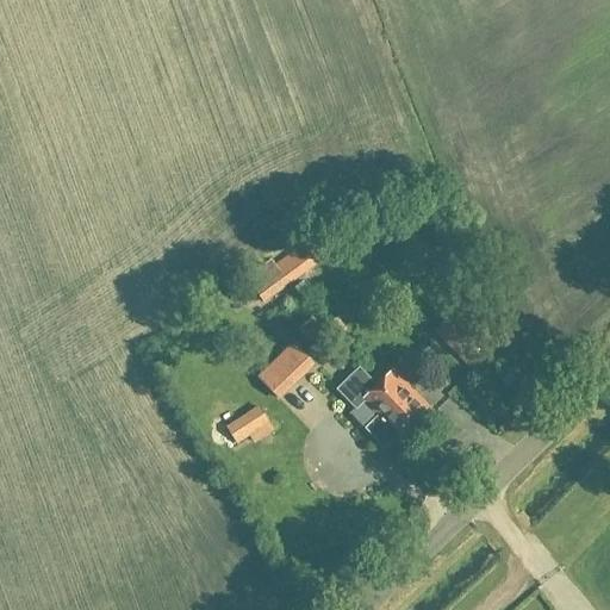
[(387,228),(390,235),(405,228),(402,221),(387,228)]
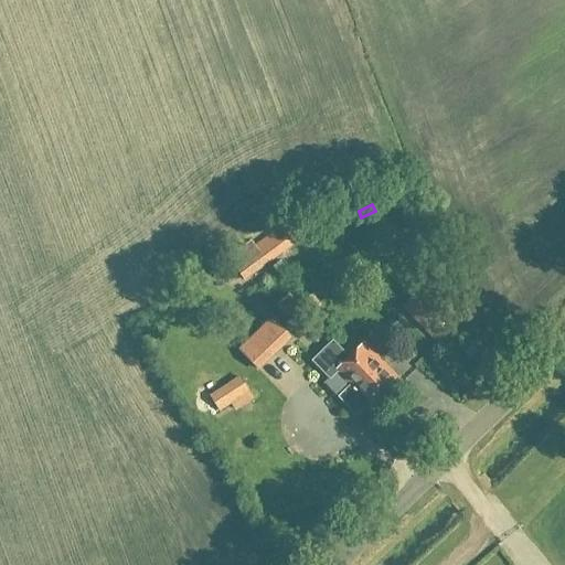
[(257,246),(255,248),(266,264),(287,247),(275,232),(264,241),(259,234),(252,240),(257,246)]
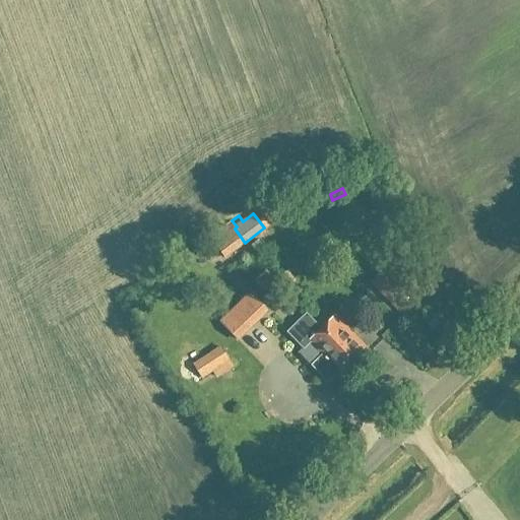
[(226,258),(245,243),(235,229),(214,243),(226,258)]
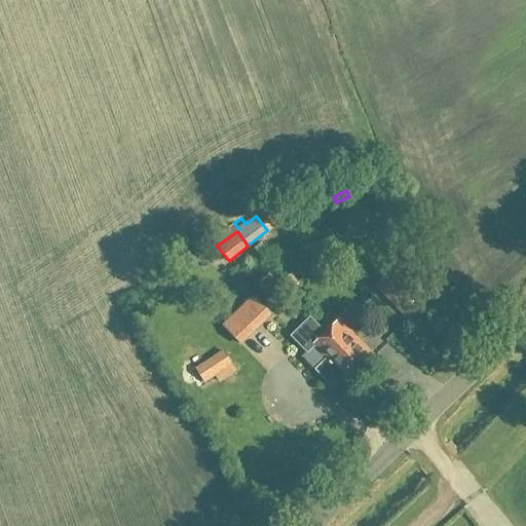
[(422,301),(403,280),(387,296),(407,316),(422,301)]
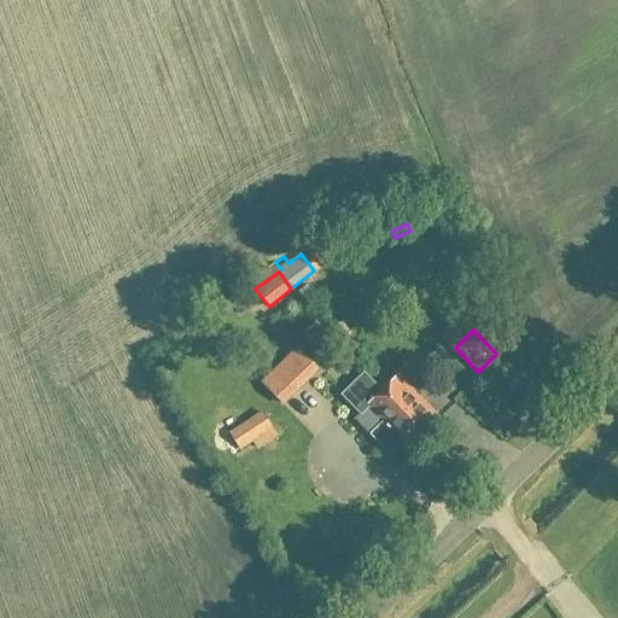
[(297,349),(261,384),(281,406),(319,371),(297,349)]
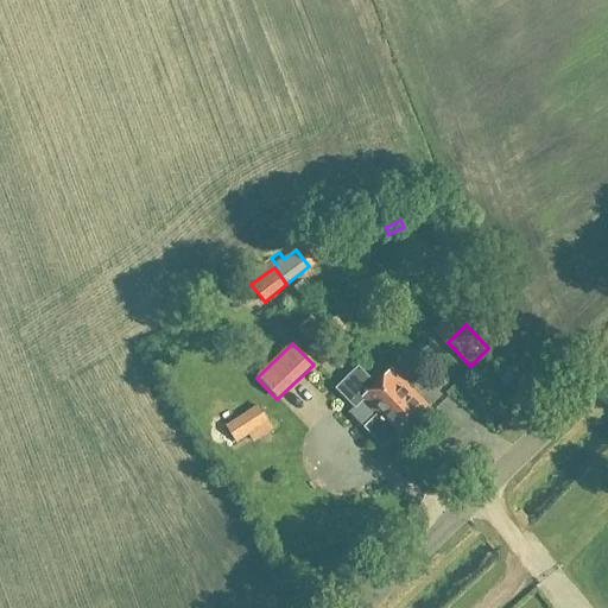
[(374,384),(391,400),(400,410),(399,412),(416,428),(431,412),(390,369),(374,384)]
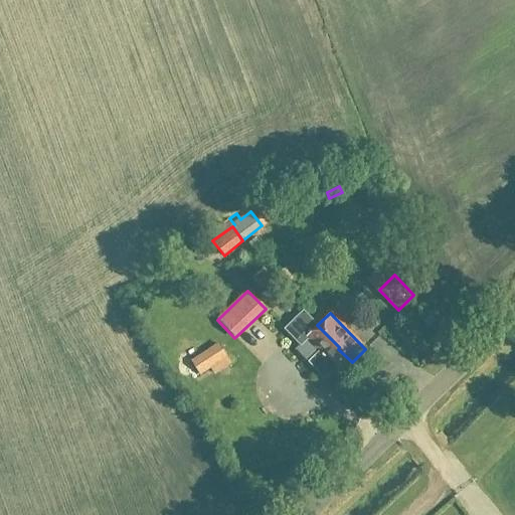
[(337,376),(352,362),(338,349),(339,347),(331,339),(317,325),(316,327),(304,314),(285,332),(301,349),(305,344),(317,356),(308,365),(323,380),(327,380),(334,373),(337,376)]
